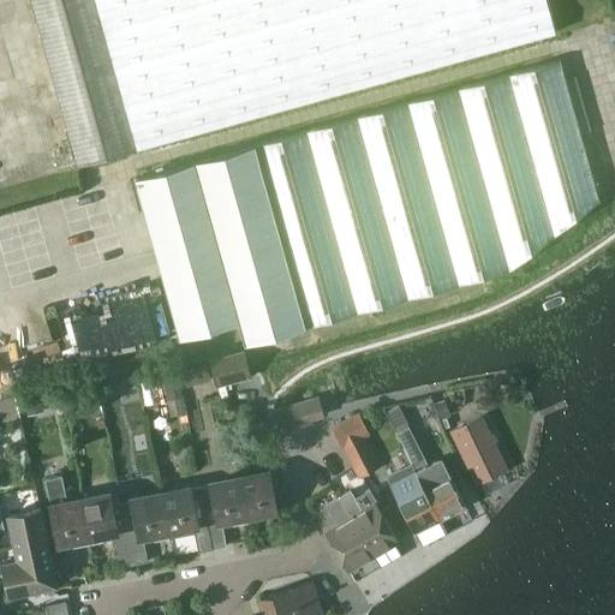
[(29,0),(77,166),(135,149),(93,0),(29,0)]
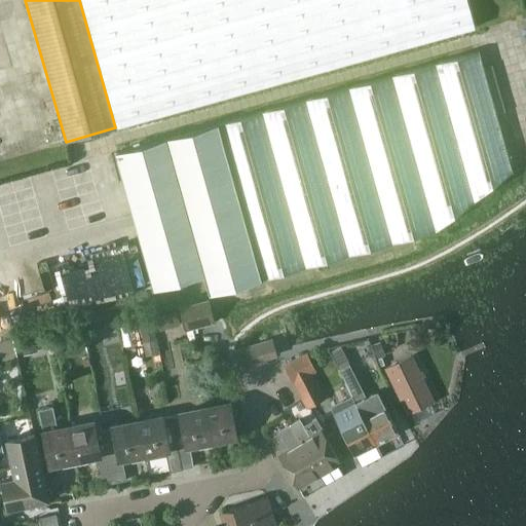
[(79,0),(115,127),(475,28),(466,0),(79,0)]
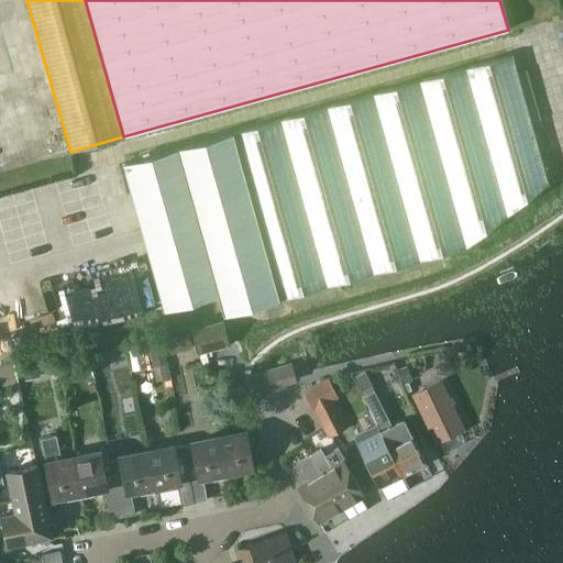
[(240,131),(286,298),(465,247),(549,184),(512,55),(419,81),(240,131)]
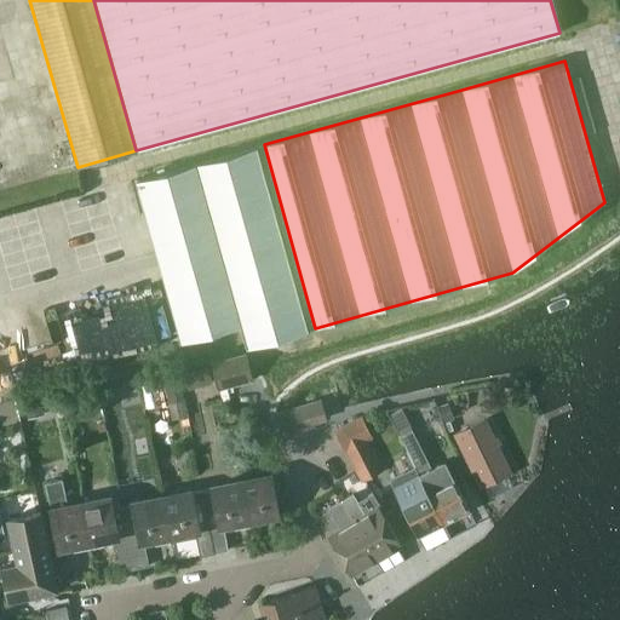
[(264,144),(133,181),(178,340),(240,323),(247,348),(257,344),(315,328),(264,144)]
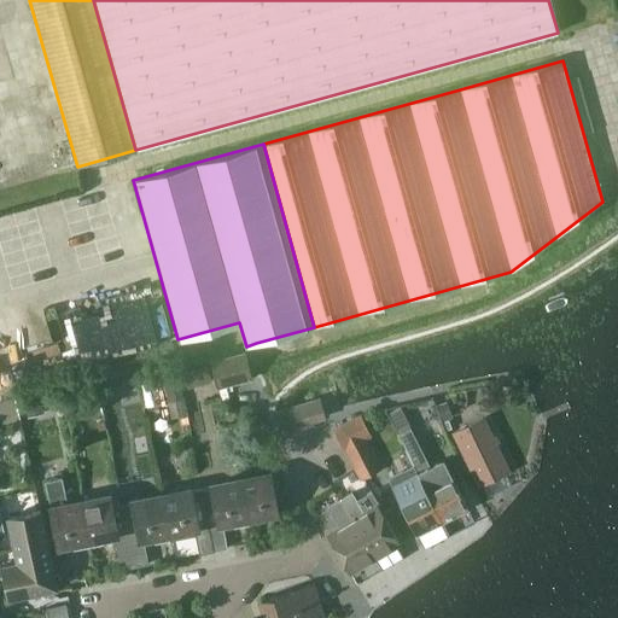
[(249,382),(242,355),(209,363),(216,390),(221,403),(231,401),(226,388),(249,382)]
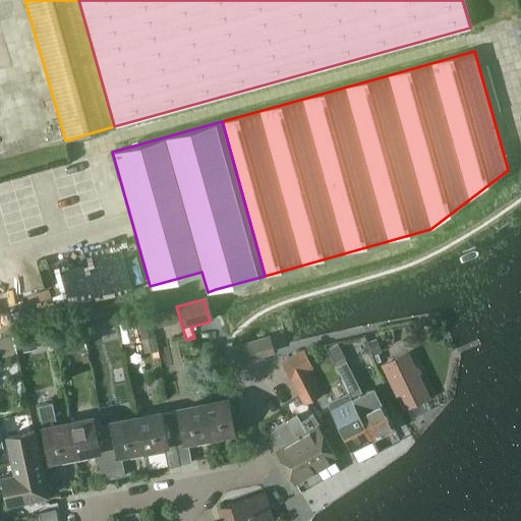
[(178,323),(174,309),(155,314),(158,328),(178,323)]
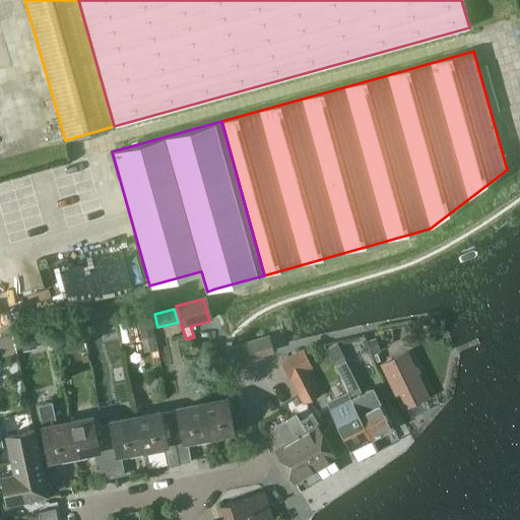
[(154,336),(149,312),(136,315),(140,339),(154,336)]
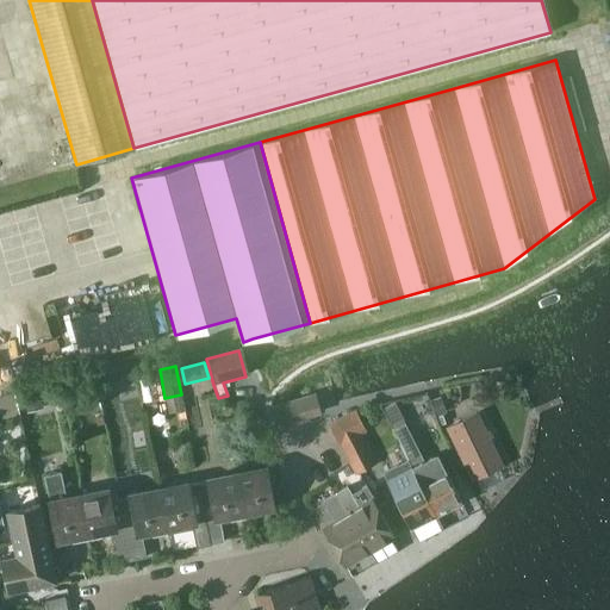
[(75,393),(62,397),(66,410),(73,408),(76,402),(75,393)]
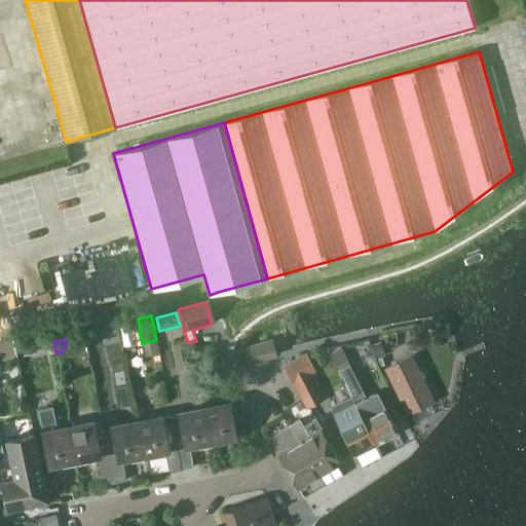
[(277,354),(272,339),(250,346),(258,364),(267,361),(266,359),(277,354)]
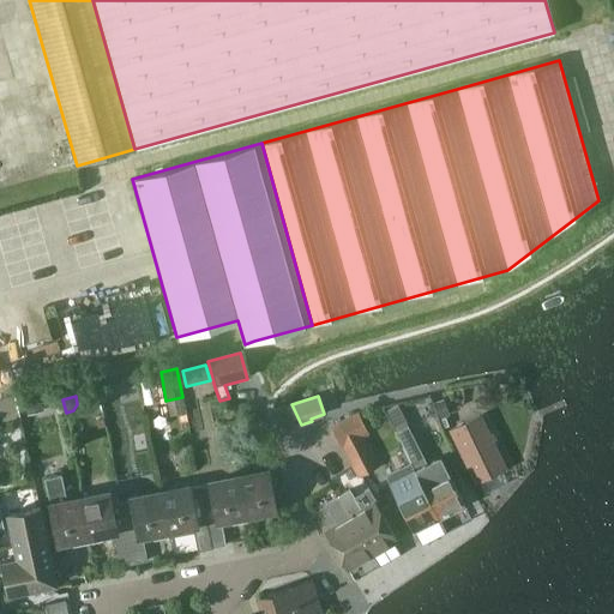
[(432,401),(439,419),(451,414),(444,397),(432,401)]
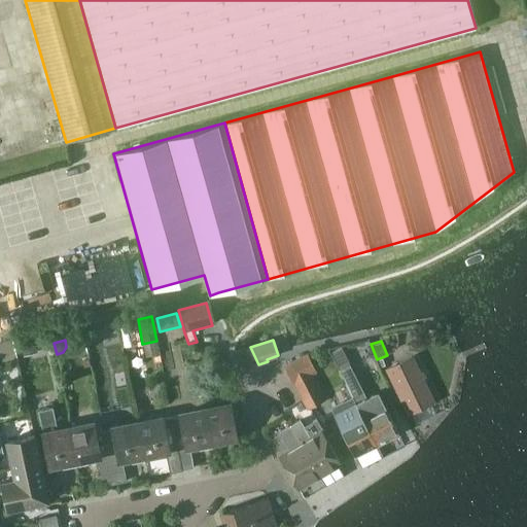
[(34,343),(23,345),(26,356),(36,353),(34,343)]
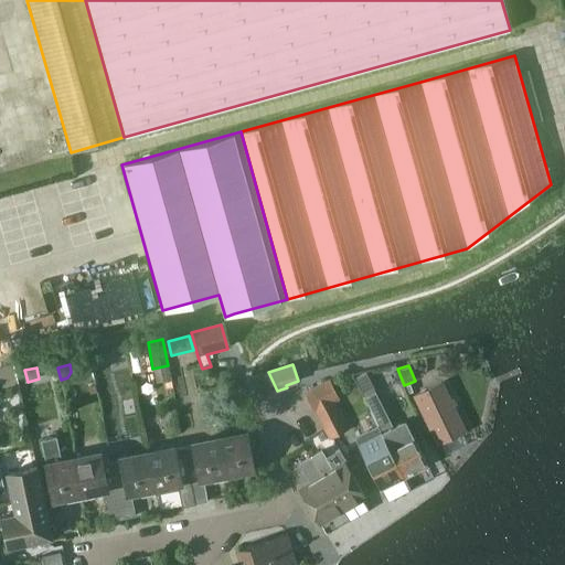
[(365,371),(354,377),(364,395),(375,390),(365,371)]
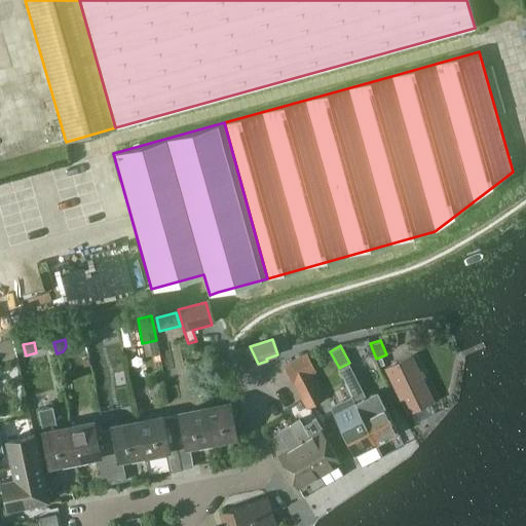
[(240,369),(258,364),(250,346),(235,351),(240,369)]
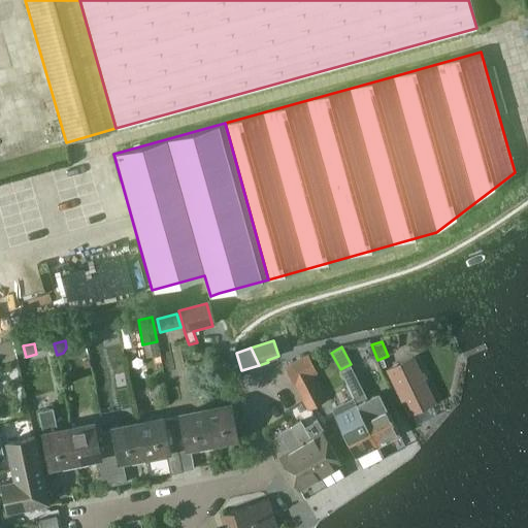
[(316,373),(305,356),(285,367),(306,409),(324,400),(310,375),(316,373)]
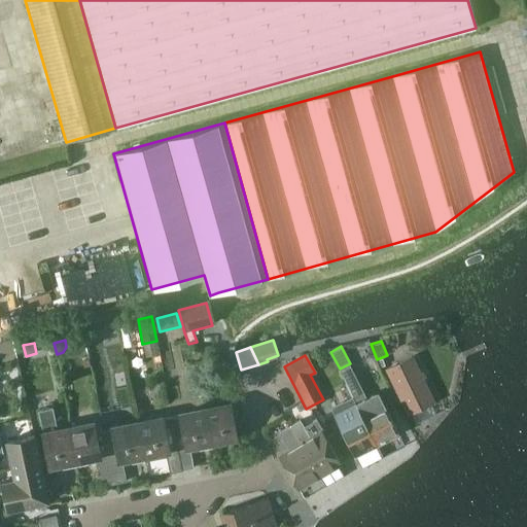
[(410,357),(385,370),(408,414),(411,413),(416,423),(435,414),(430,402),(431,402),(410,357)]
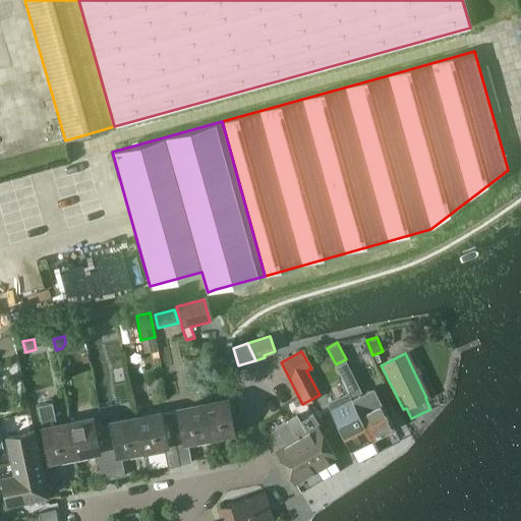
[(345,361),(335,366),(341,380),(342,380),(350,396),(372,440),(393,429),(379,399),(373,389),(361,395),(345,361)]
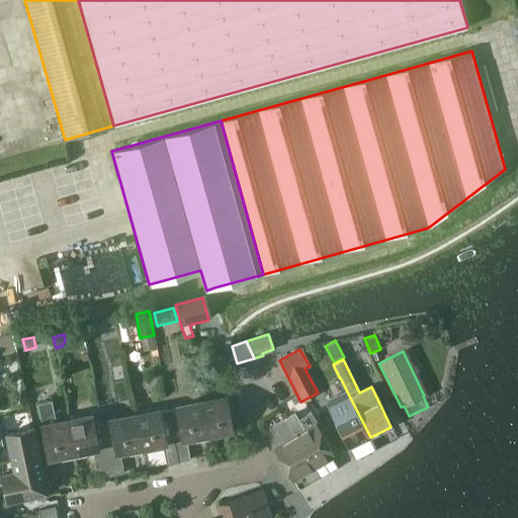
[(348,394),(327,404),(349,447),(350,447),(355,458),(375,448),(370,437),(348,394)]
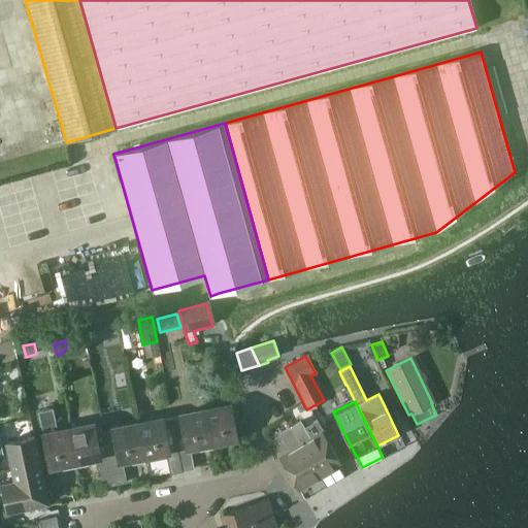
[(229,406),(205,411),(211,441),(235,436),(229,406)]
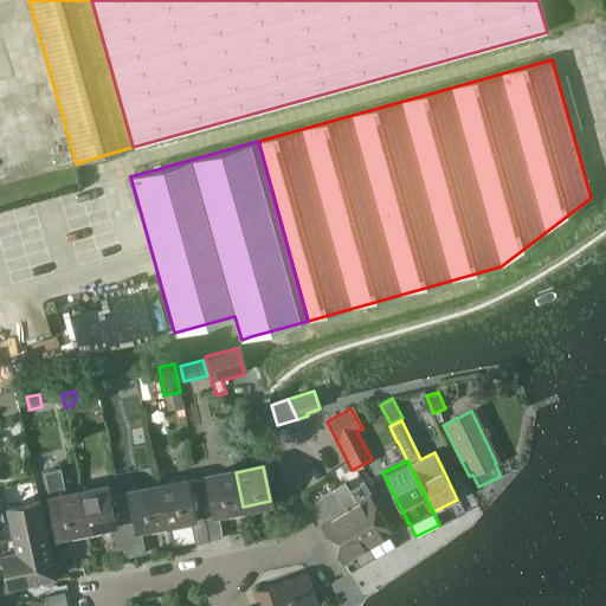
[(50,502),(57,537),(84,532),(76,490),(66,492),(60,469),(45,471),(50,501),(50,502)]
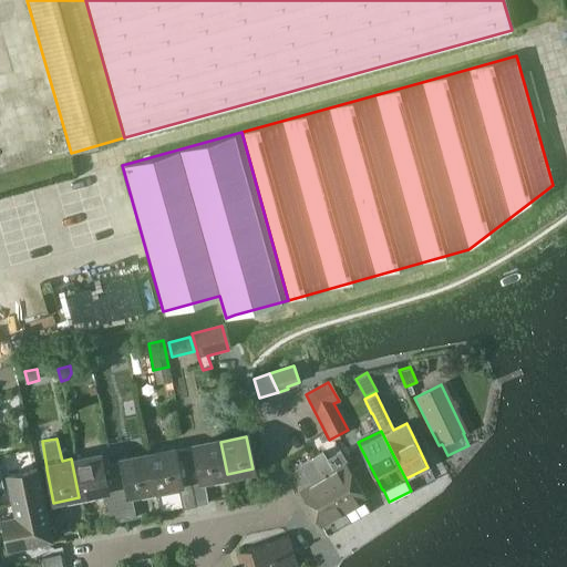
[(227,474),(220,442),(184,449),(195,505),(208,502),(203,478),(227,474)]
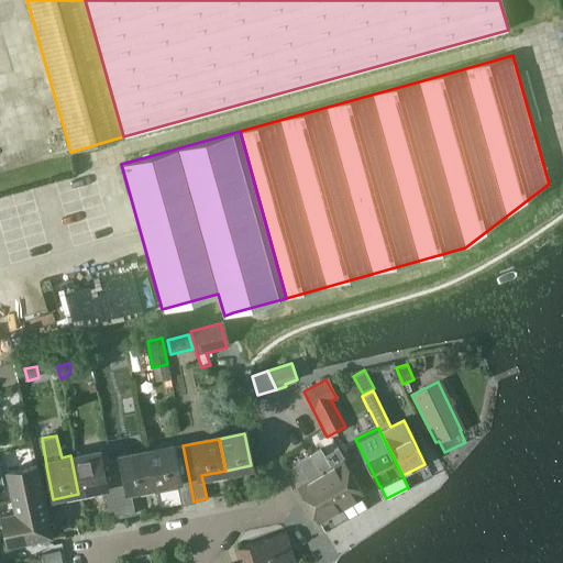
[(183,445),(145,453),(152,485),(153,490),(154,493),(177,488),(180,504),(194,501),(183,445)]
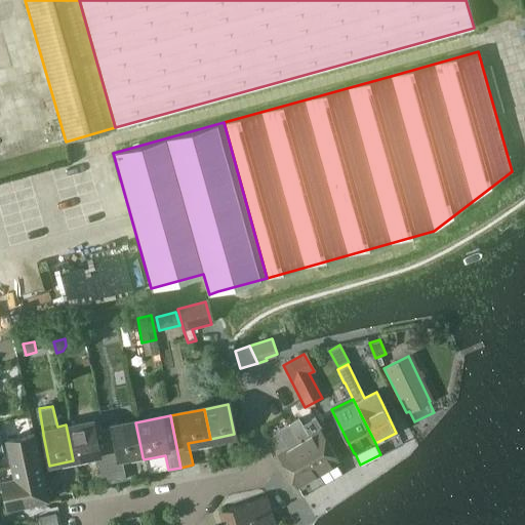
[(299,418),(287,426),(317,475),(319,474),(325,483),(342,473),(336,463),(339,461),(321,431),(324,430),(316,417),(304,425),(299,418)]
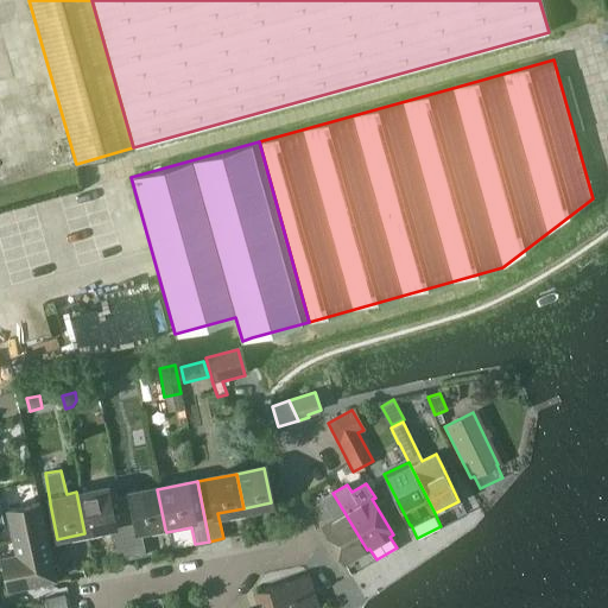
[(105,488),(76,492),(84,533),(111,529),(118,561),(131,558),(119,496),(107,499),(105,488)]
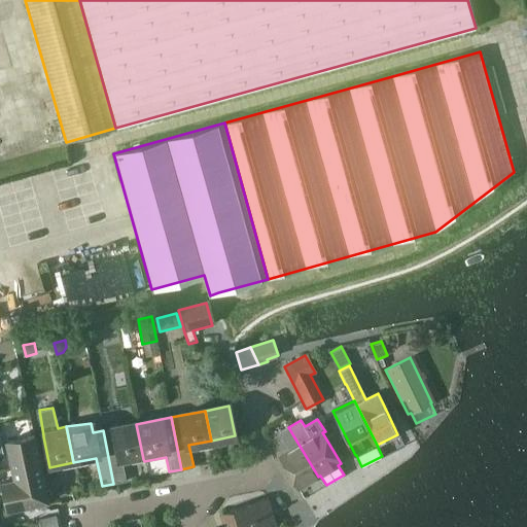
[(125,481),(120,459),(142,454),(136,424),(103,430),(113,484),(125,481)]
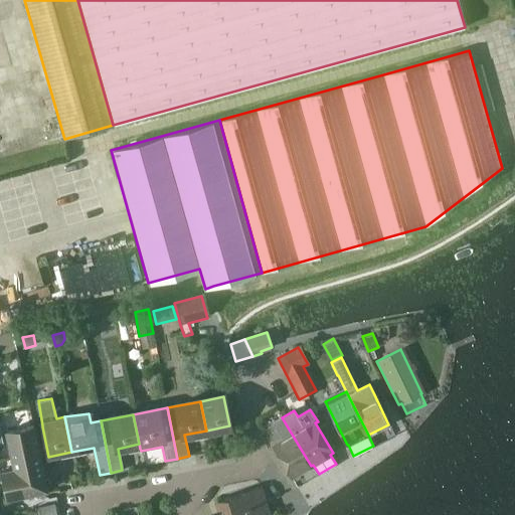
[(273,447),(292,477),(311,466),(282,417),(273,422),(284,440),(273,447)]
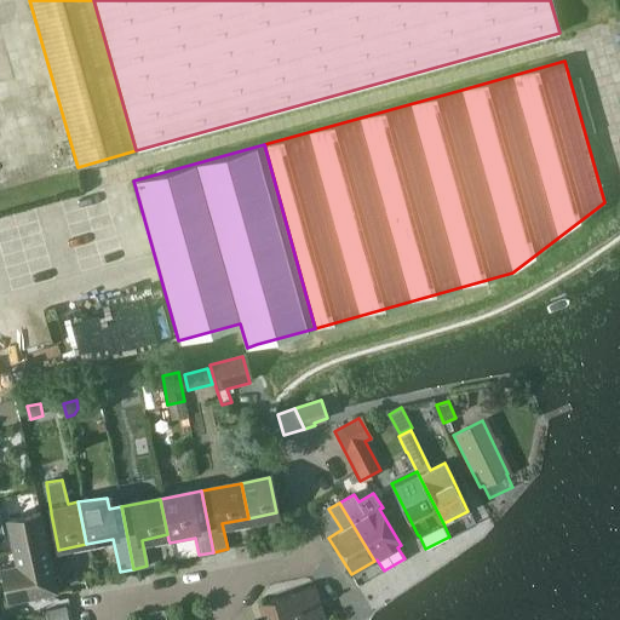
[(39,511),(6,517),(13,550),(46,544),(39,511)]
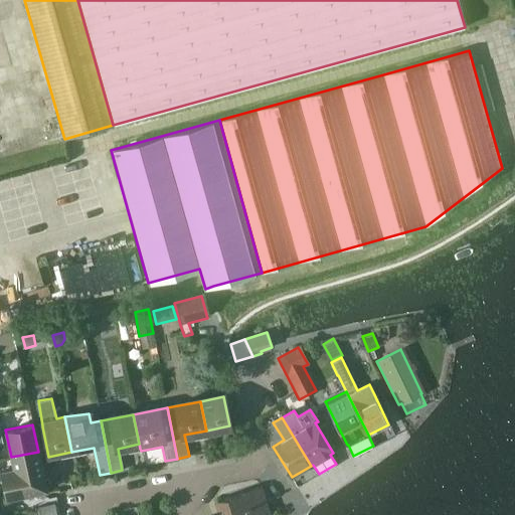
[(45,489),(38,452),(11,457),(13,468),(0,470),(6,497),(45,489)]
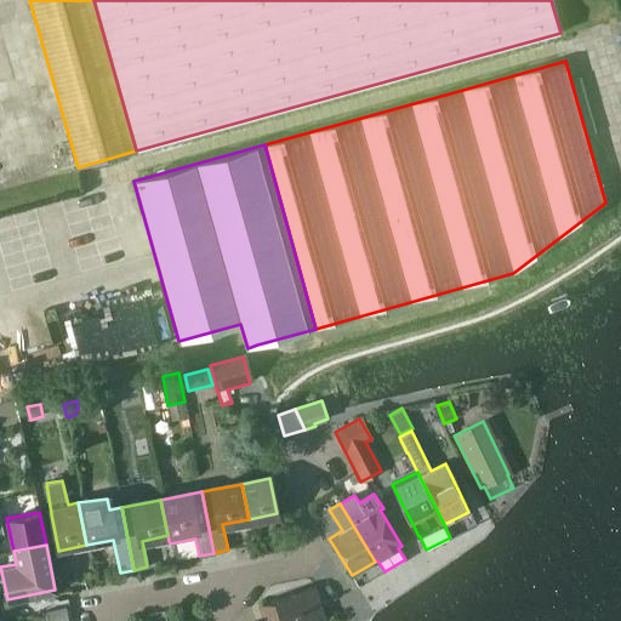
[(265,620),(260,620),(320,620),(311,590),(309,590),(309,591),(260,607),(260,608),(267,605),(272,620),(267,620),(265,620)]
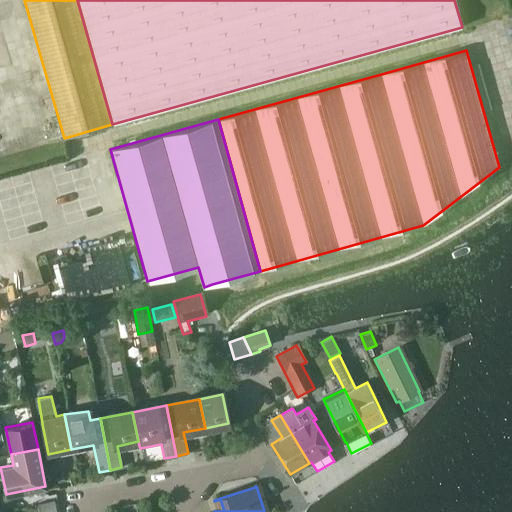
[(58,511),(56,500),(38,503),(40,511),(58,511)]
